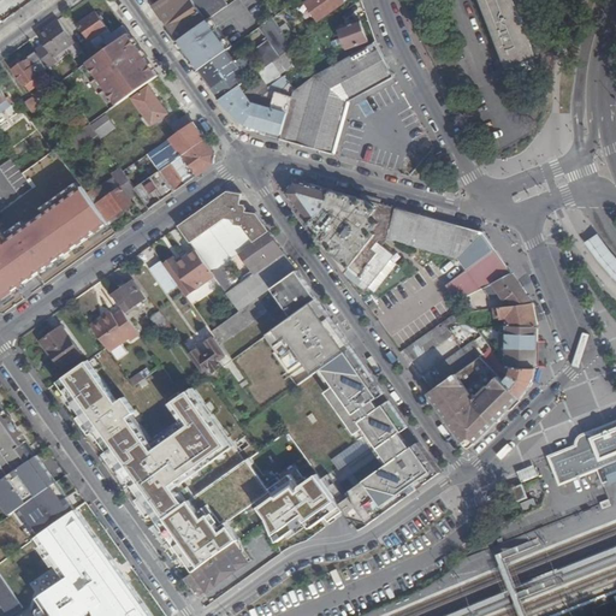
[(159,0),(154,5),(179,40),(197,27),(207,21),(209,18),(220,11),(229,5),(224,0),(159,0)]
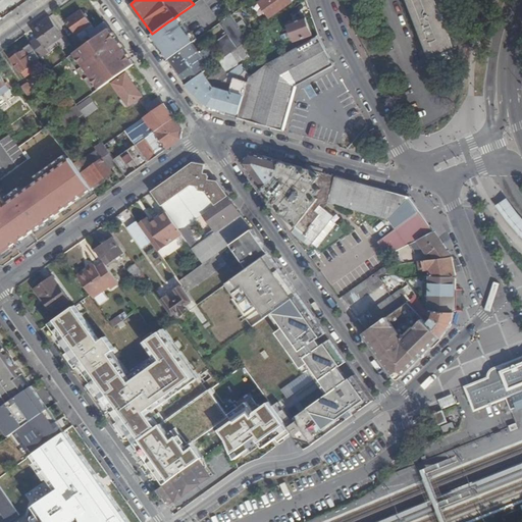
[(291,0),(262,0),(260,2),(270,16),(292,1),(291,0)]
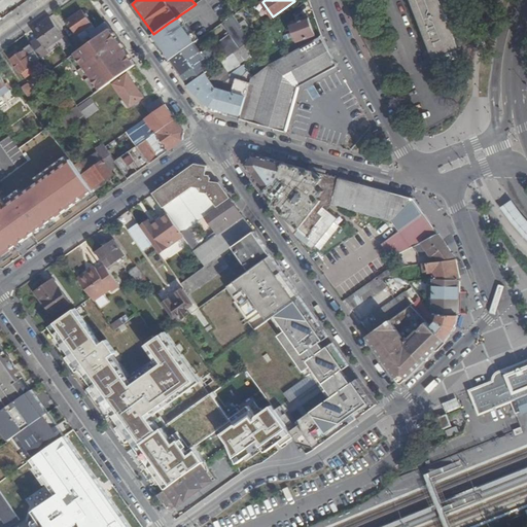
[(411,0),(433,58),(456,48),(436,0),(411,0)]
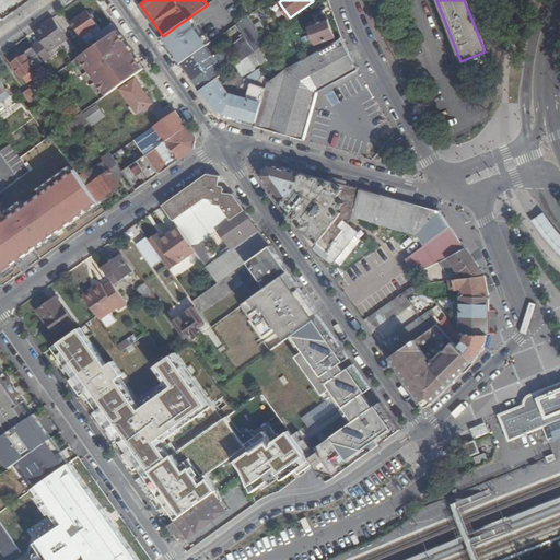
[(101,33),(105,38),(117,31),(112,23),(101,31),(86,11),(72,22),(83,36),(84,36),(90,44),(94,41),(93,39),(101,33)]
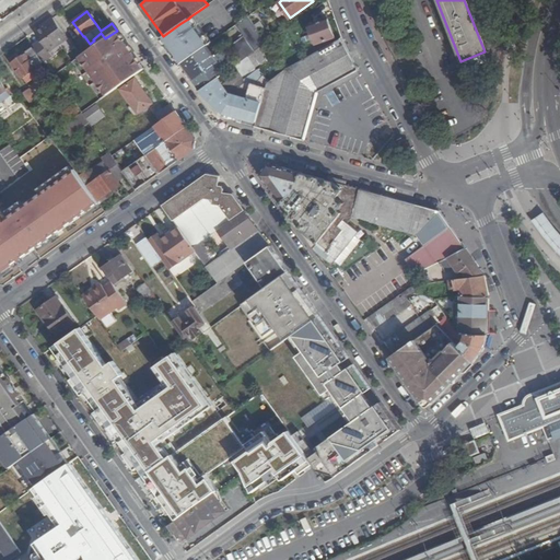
[(234,49),(242,60),(266,44),(268,43),(248,15),(238,23),(249,38),(234,49)]
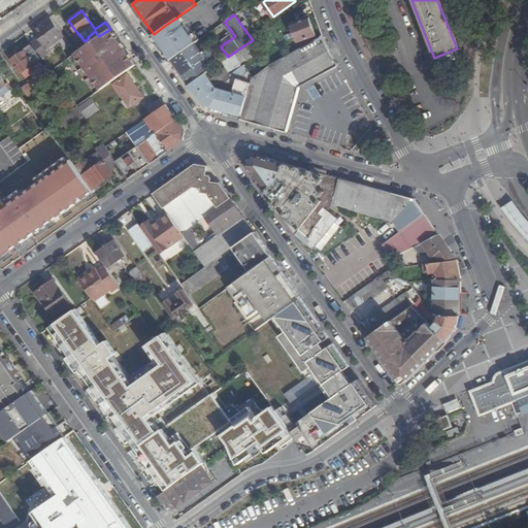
[(196,41),(197,40),(179,15),(177,18),(169,23),(154,34),(171,59),(196,41)]
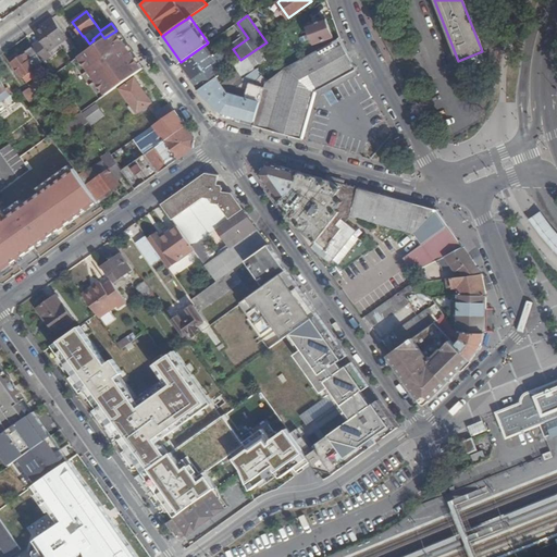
[(34,32),(39,39),(41,42),(35,48),(45,62),(53,74),(65,66),(57,54),(53,57),(50,52),(69,39),(53,17),(34,32)]
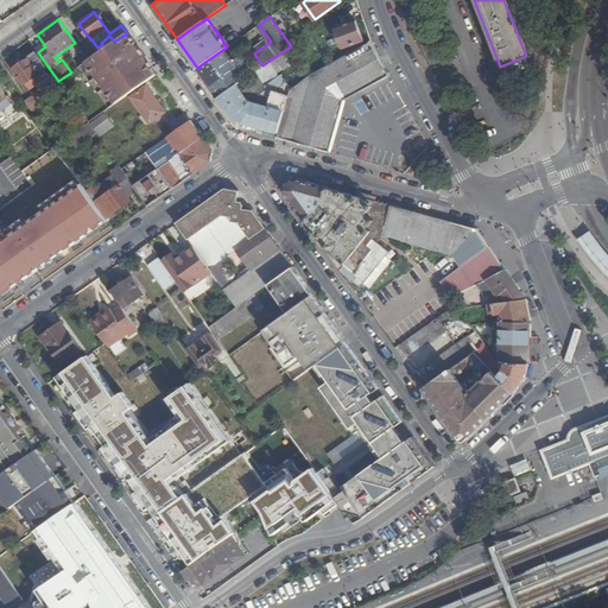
[(356,20),(336,27),(343,46),(363,39),(356,20)]
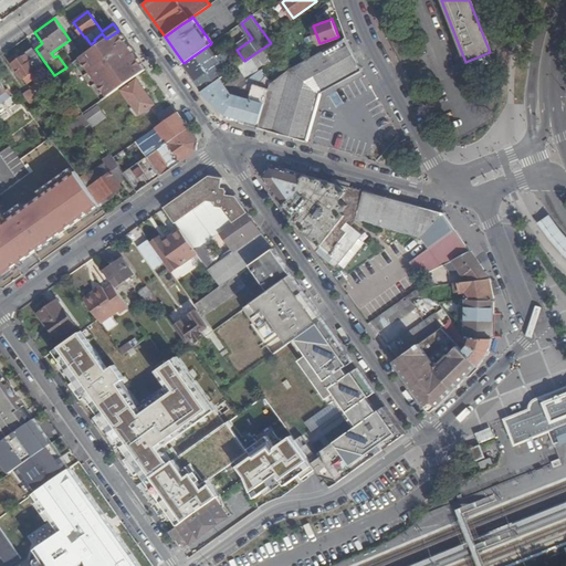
[(103,101),(146,70),(137,58),(130,49),(118,31),(106,39),(75,61),(103,101)]
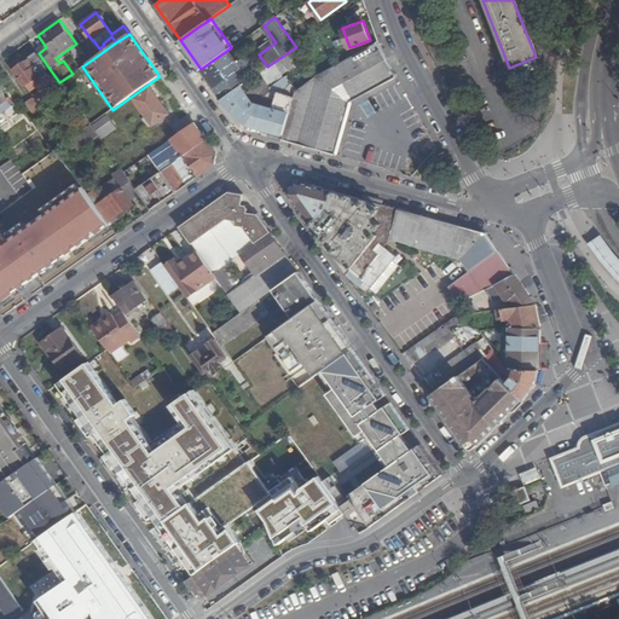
[(352,103),(398,77),(379,41),(320,74),(300,88),(296,92),(283,137),(282,139),(337,155),(352,103)]
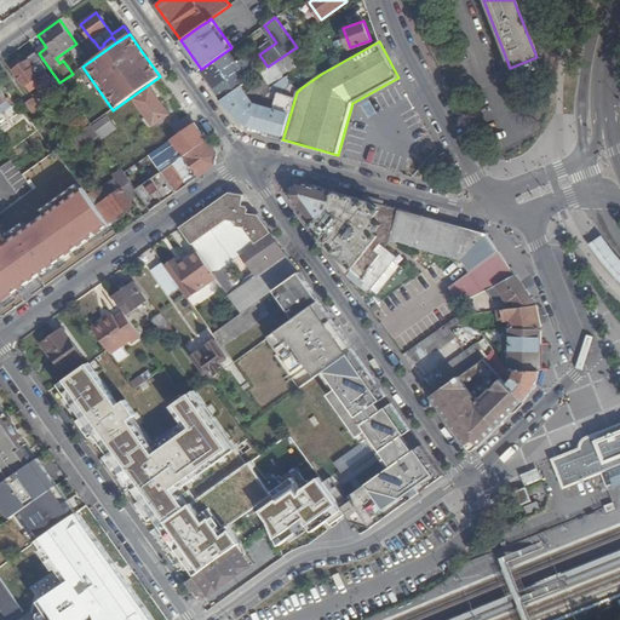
[(59,63),(63,61),(80,47),(76,44),(56,58),(59,63)]
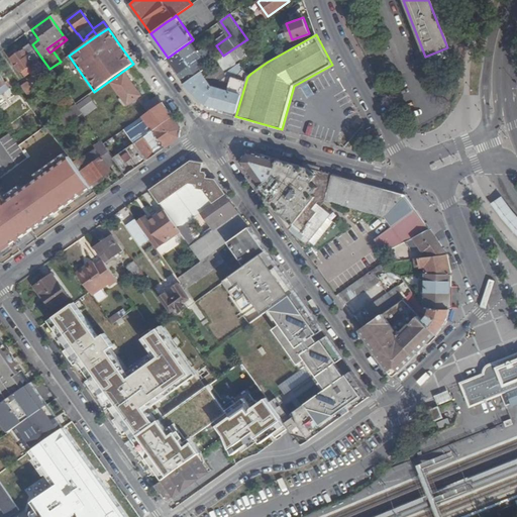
[(196,46),(192,40),(168,58),(172,64),(185,83),(210,66),(204,58),(212,52),(207,44),(199,50),(196,46)]
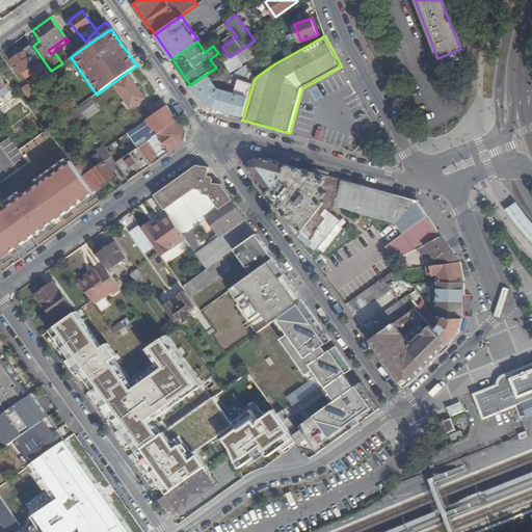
[(259,50),(253,42),(230,57),(216,68),(190,85),(212,108),(243,117),(255,79),(258,76),(246,65),(235,74),(237,77),(232,78),(230,83),(224,83),(219,86),(217,83),(243,62),(242,61),(259,50)]
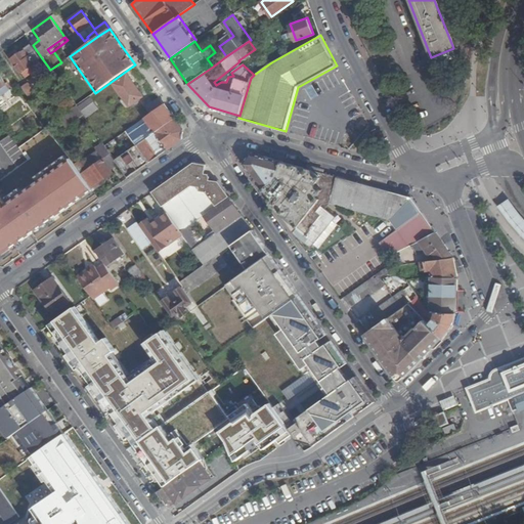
[(39,59),(30,46),(11,59),(20,73),(39,59)]
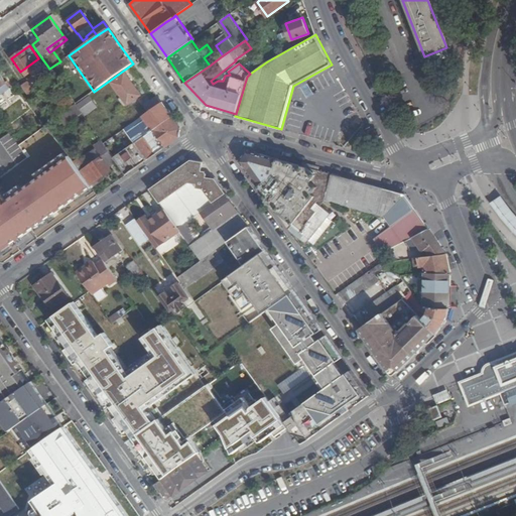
[(139,95),(124,73),(111,83),(127,104),(139,95)]
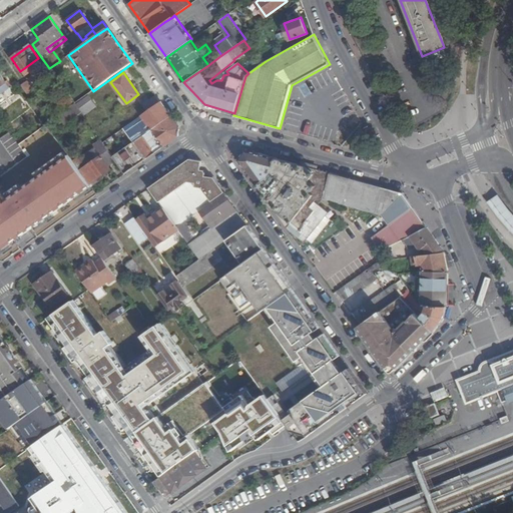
[(27,81),(21,86),(29,98),(36,93),(27,81)]
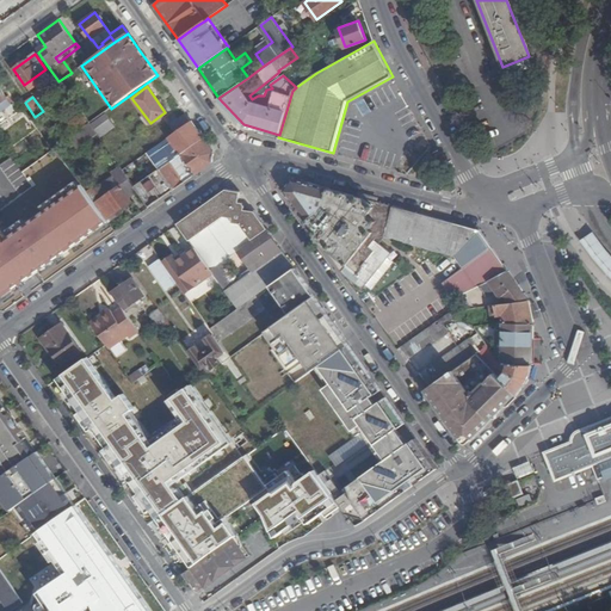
[(115,128),(106,115),(93,124),(100,136),(115,128)]
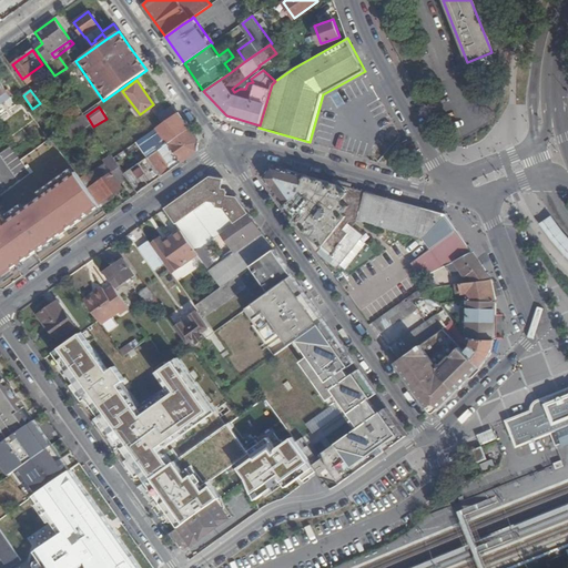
[(159,115),(164,123),(178,113),(172,107),(159,115)]
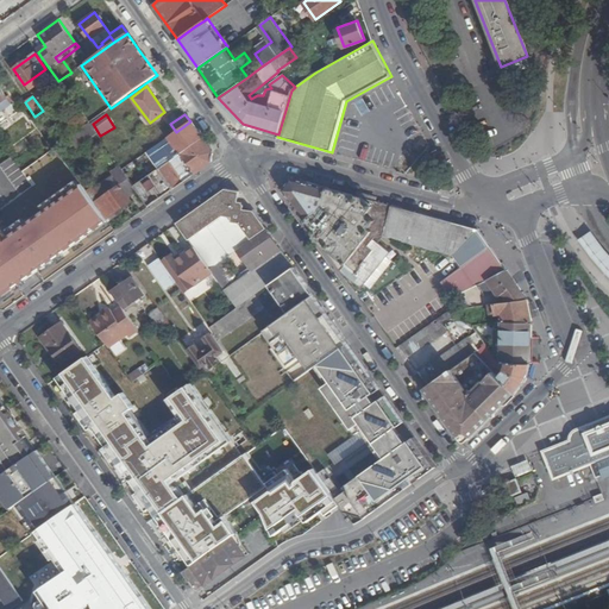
[(202,138),(190,121),(176,132),(146,152),(158,169),(168,163),(181,154),(202,138)]
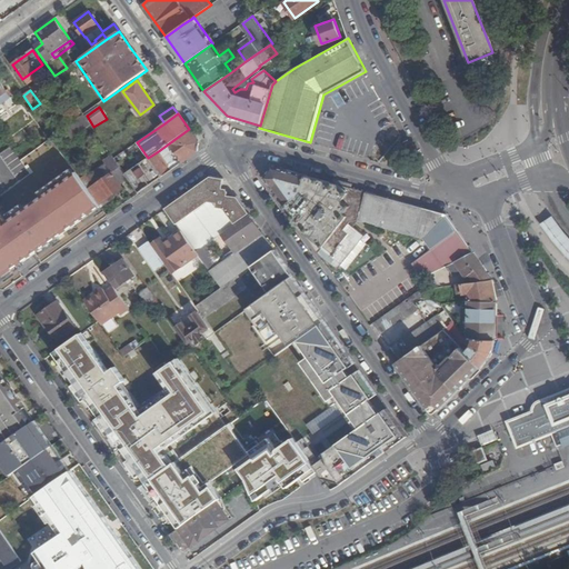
[(72,123),(76,129),(88,121),(83,115),(72,123)]
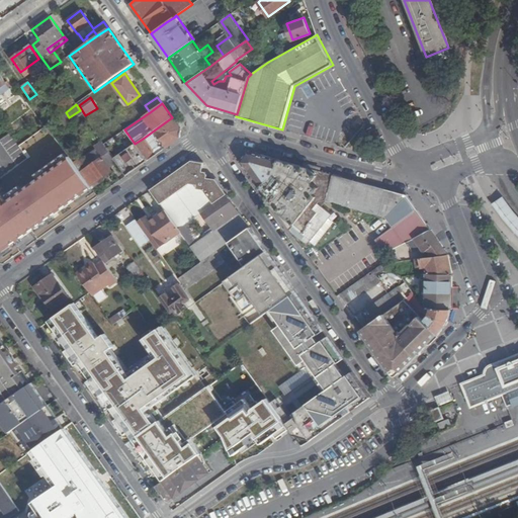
[(71,119),(81,112),(80,110),(69,117),(71,119)]
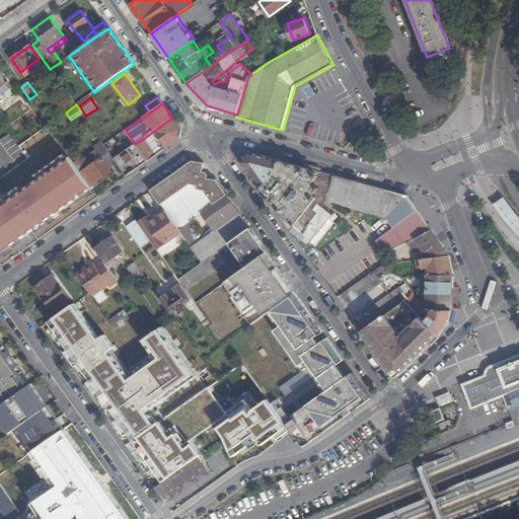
[(66,113),(60,116),(64,122),(69,118),(66,113)]
